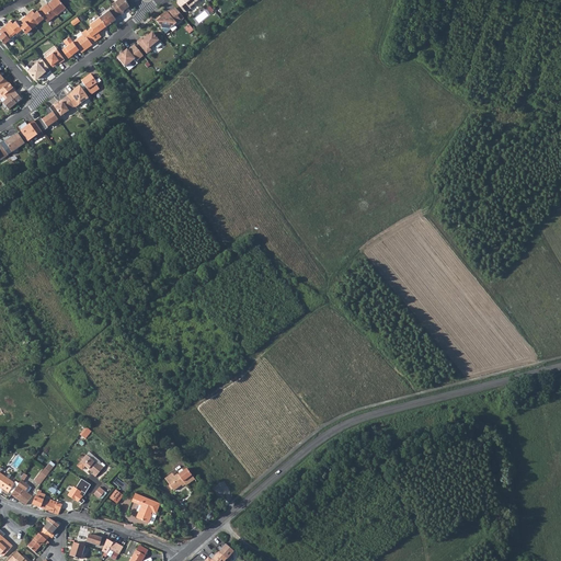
[(57,13),(57,14),(66,7),(60,0),(53,0),(54,1),(49,4),(57,13)]
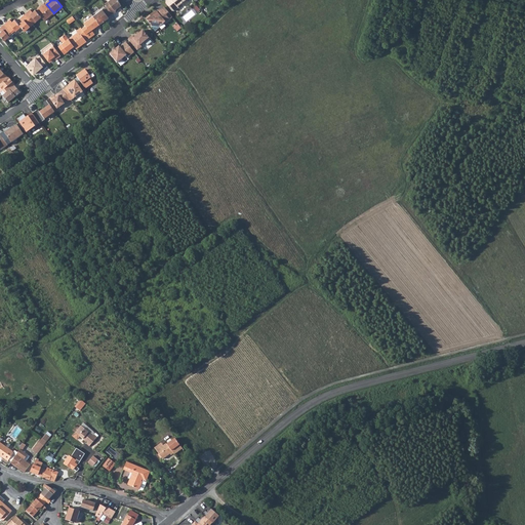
[(113,12),(113,13),(116,10),(116,9),(122,5),(119,0),(108,0),(105,2),(107,5),(113,12)]
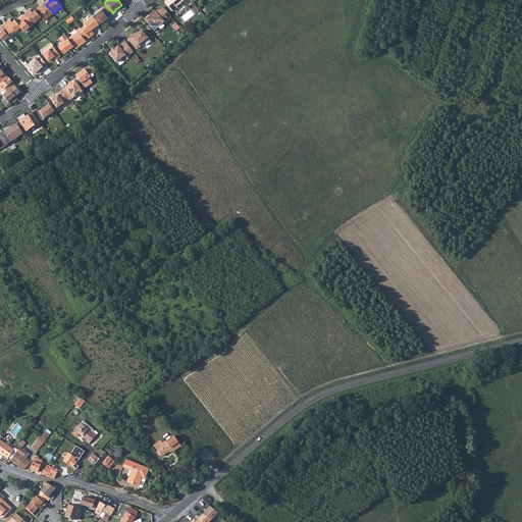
[(165,0),(164,1),(164,3),(171,10),(172,10),(176,7),(176,6),(181,2),(183,3),(186,0),(165,0)]
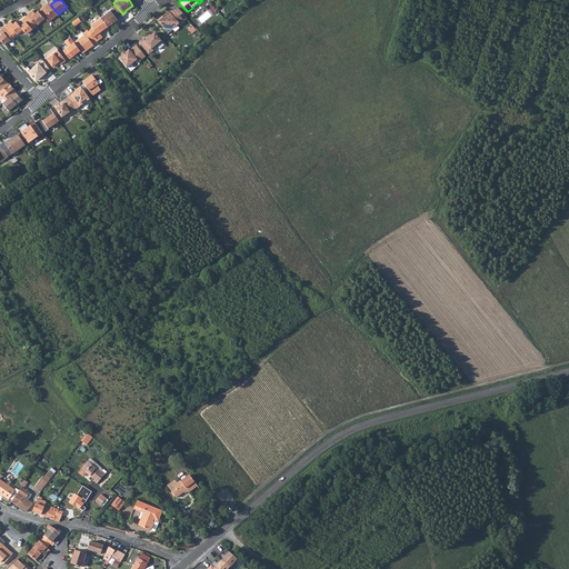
[(49,3),(45,8),(43,7),(39,10),(45,18),(49,21),(58,13),(50,5),(49,3)]
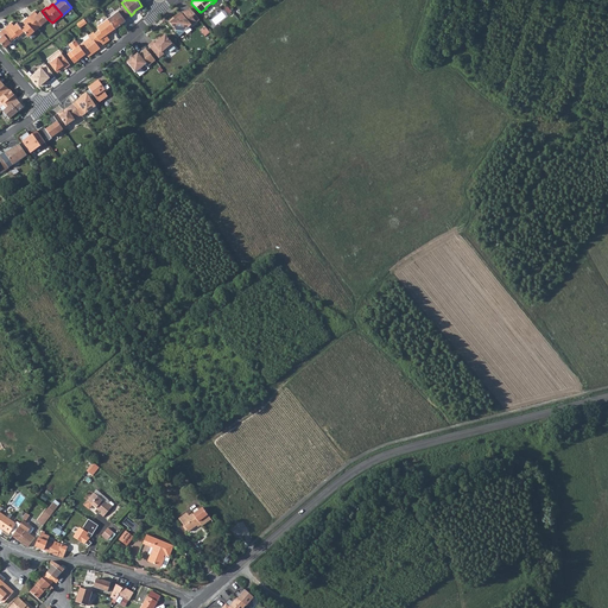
[(108,18),(115,27),(126,19),(125,18),(131,14),(124,6),(108,18)]
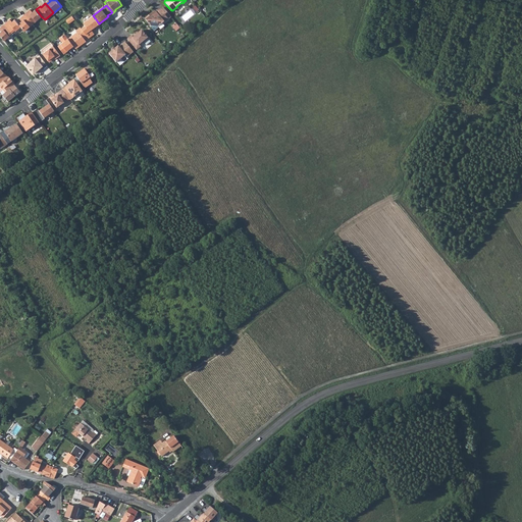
[(149,14),(145,17),(151,24),(151,25),(154,30),(158,27),(158,25),(162,22),(164,22),(170,16),(167,13),(165,14),(161,8),(157,12),(156,11),(151,15),(151,14),(149,14)]
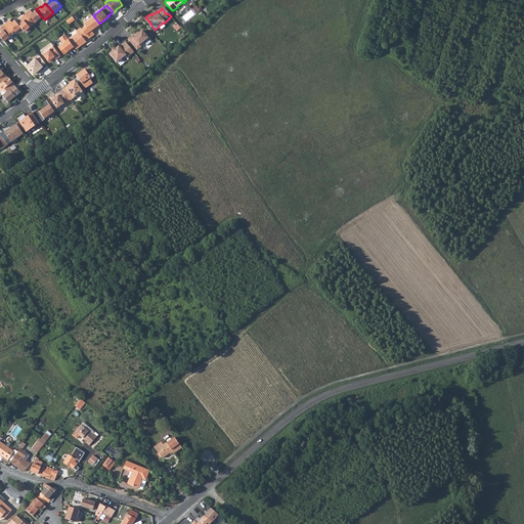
[(35,9),(33,11),(30,9),(28,11),(29,11),(26,14),(33,24),(37,20),(36,20),(41,16),(36,9),(35,9)]
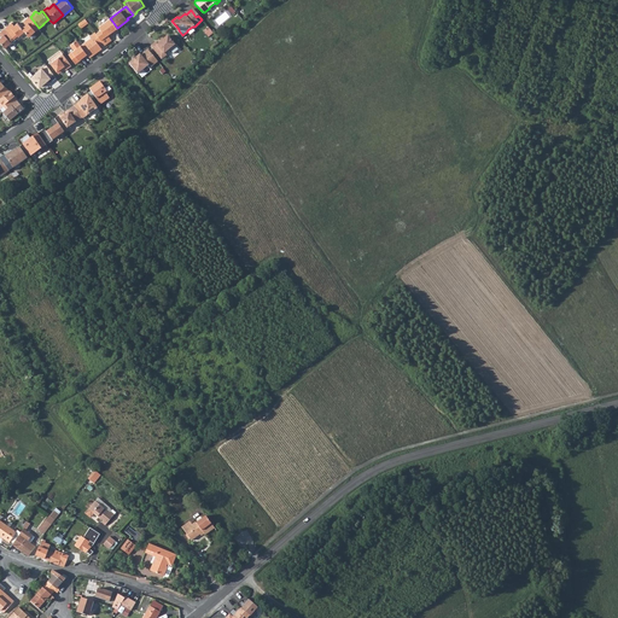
[(30,17),(27,19),(25,19),(23,22),(25,24),(22,28),(24,30),(29,35),(35,30),(35,31),(39,28),(30,17)]
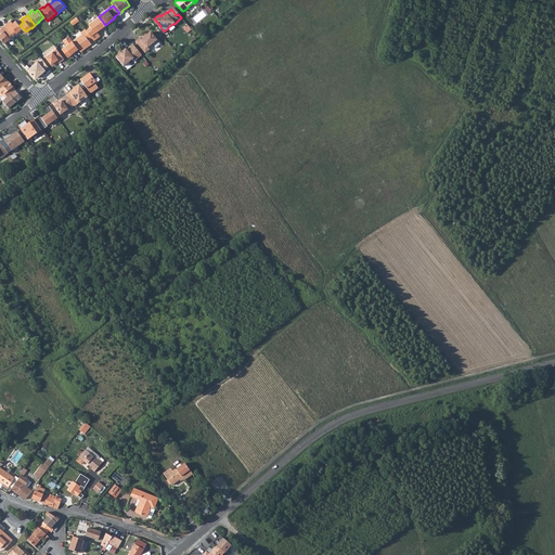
[(99,16),(89,23),(95,31),(102,27),(103,28),(106,26),(105,25),(99,16)]
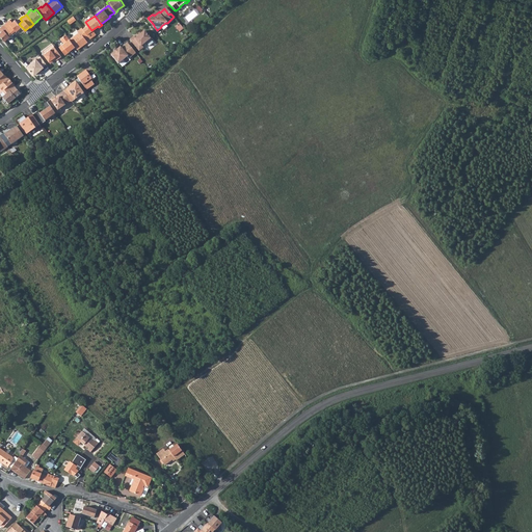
[(15,19),(11,22),(9,19),(7,21),(8,22),(5,24),(14,34),(17,31),(16,30),(21,26),(19,24),(15,19)]
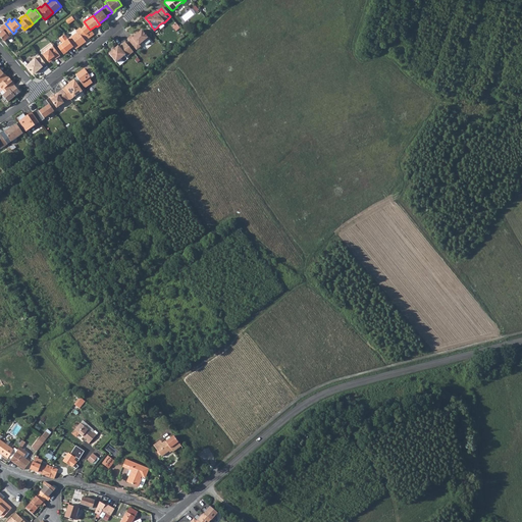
[(0,31),(0,35),(4,40),(9,36),(13,34),(5,23),(2,27),(1,25),(0,27),(0,29),(1,31),(0,31)]
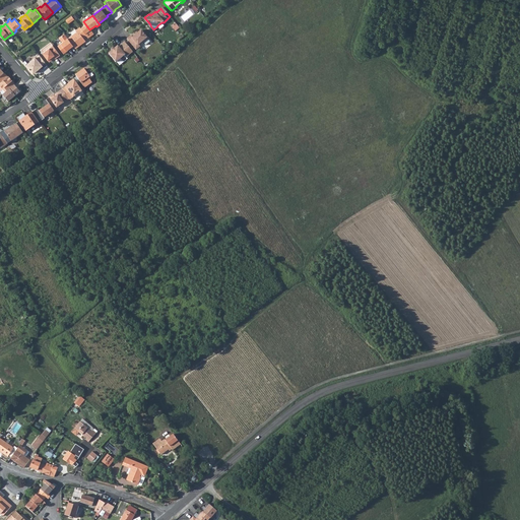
[(86,35),(80,26),(75,29),(77,30),(68,38),(73,45),(75,48),(82,43),(80,40),(83,38),(86,35)]
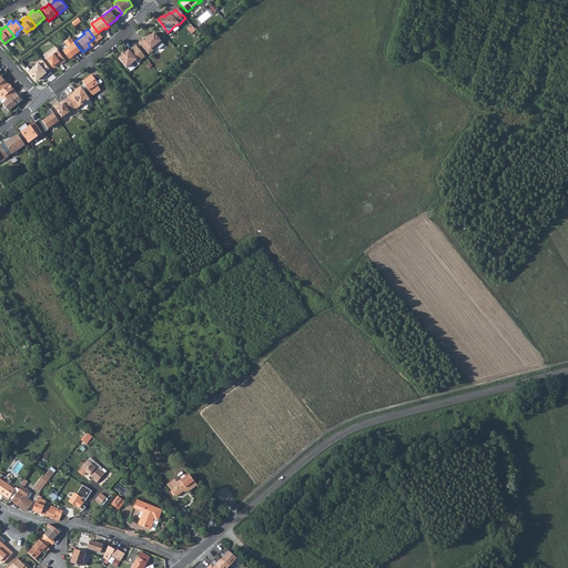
[(145,40),(143,38),(139,41),(149,53),(153,50),(152,48),(161,40),(154,32),(145,40)]
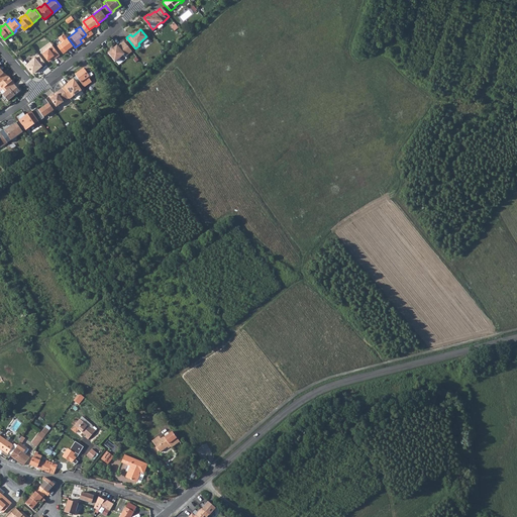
[(62,41),(58,44),(63,53),(67,49),(66,49),(73,44),(68,37),(65,33),(64,32),(59,36),(62,41)]
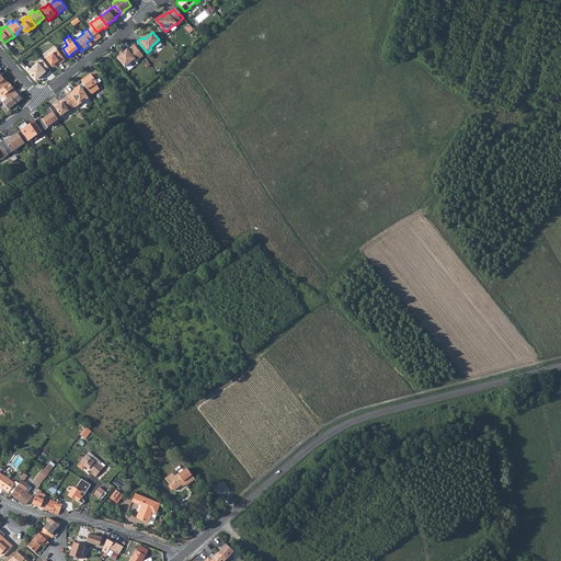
[(137,60),(144,55),(137,47),(136,45),(129,49),(128,48),(124,52),(121,53),(122,54),(117,57),(125,66),(136,58),(137,60)]
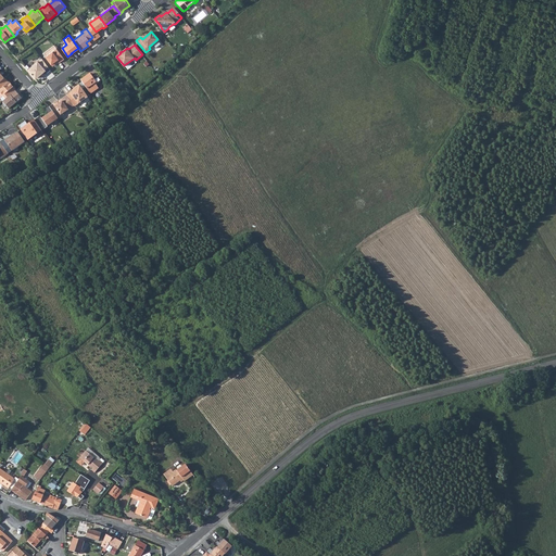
[(59,62),(64,59),(57,48),(46,57),(52,65),(59,61),(59,62)]
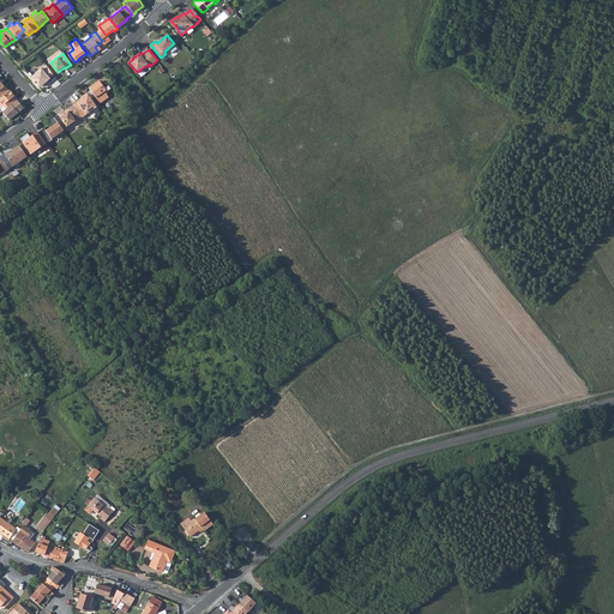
[(30,77),(38,86),(49,77),(53,73),(46,64),(42,67),(41,67),(30,77)]
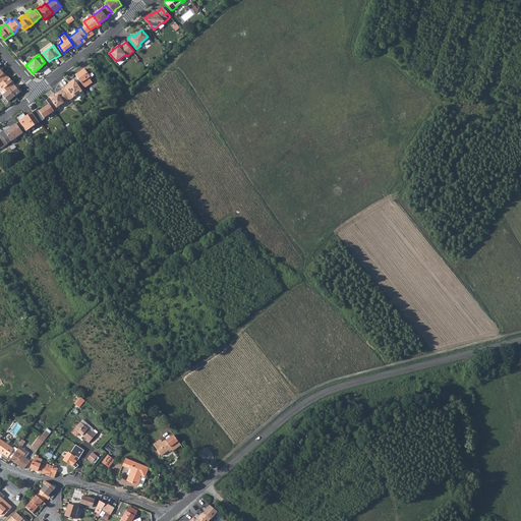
[(80,71),(75,75),(84,88),(90,83),(89,83),(92,81),(90,78),(95,75),(90,69),(87,71),(84,69),(81,72),(80,71)]
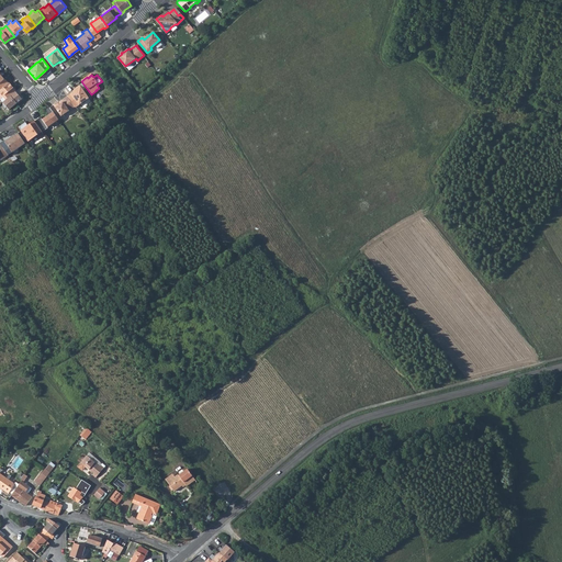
[(8,83),(4,79),(3,80),(0,82),(0,99),(2,102),(15,92),(12,89),(13,88),(9,83),(8,83)]
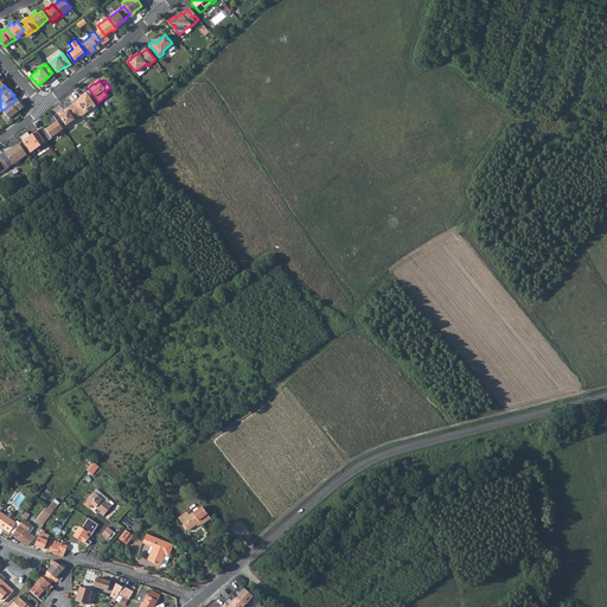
[(81,97),(72,104),(81,115),(81,116),(96,106),(85,93),(80,96),(81,97)]
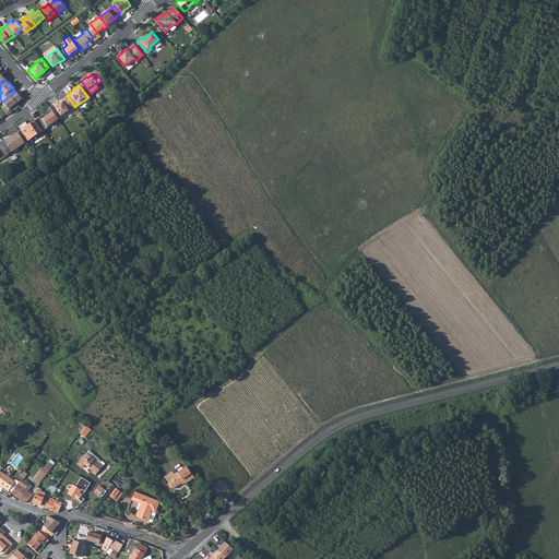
[(21,98),(15,92),(2,102),(2,103),(9,109),(21,98)]
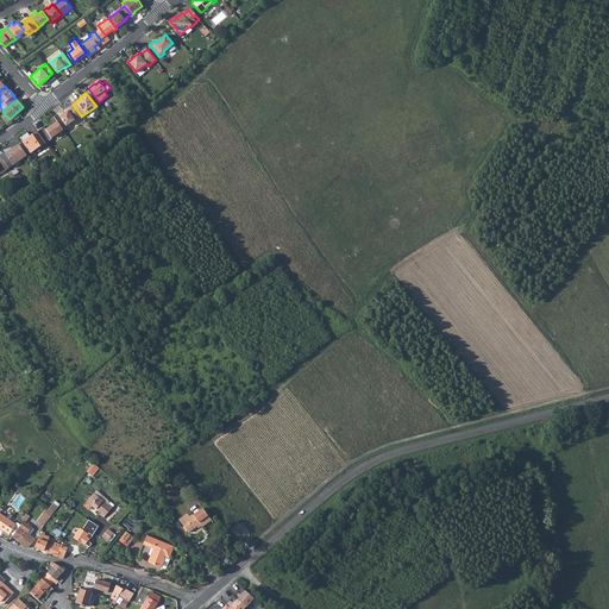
[(81,115),(73,105),(64,111),(63,110),(57,113),(60,117),(66,126),(68,125),(69,126),(74,123),(74,120),(81,115)]
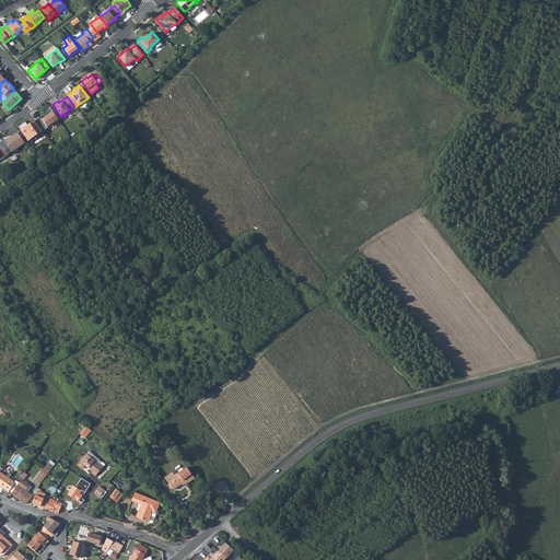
[(47,127),(58,119),(48,106),(44,109),(48,115),(42,119),(41,117),(34,121),(42,131),(42,132),(48,128),(47,127)]
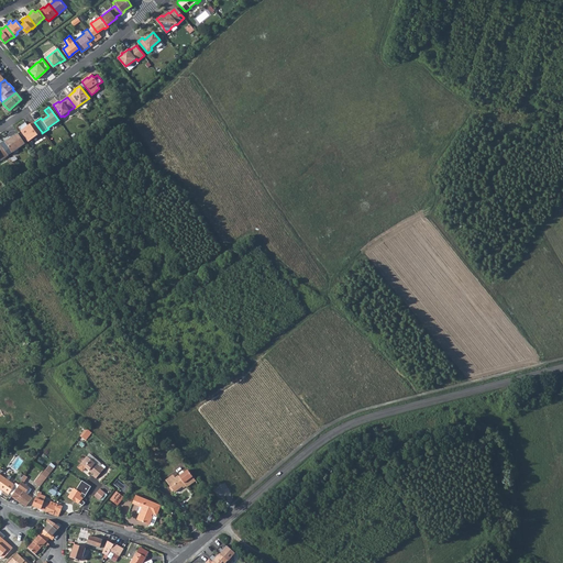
[(34,122),(30,125),(28,127),(25,123),(18,128),(28,142),(42,132),(34,122)]
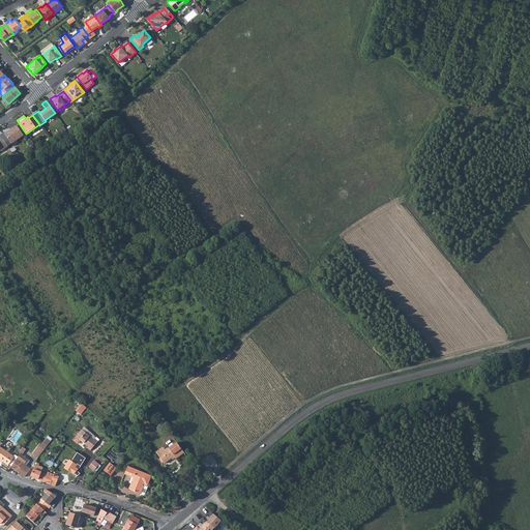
[(23,136),(17,126),(13,128),(12,127),(4,135),(10,144),(23,136)]
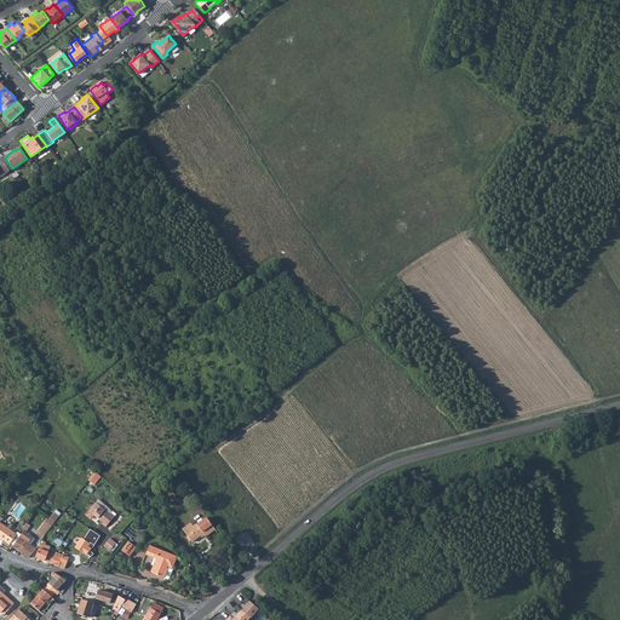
[(33,156),(36,160),(47,150),(45,148),(33,156)]
